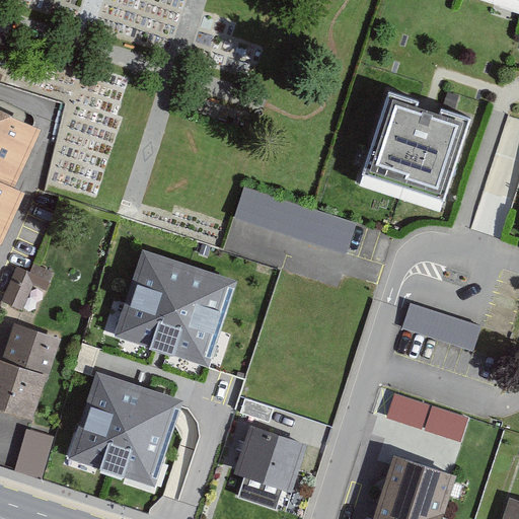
[(518,0),(476,0),(494,6),(518,13),(518,0)]
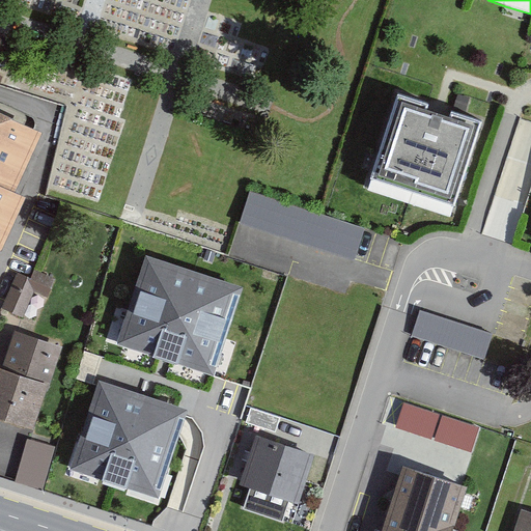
[(428,106),(399,95),(368,190),(410,202),(452,217),(453,213),(483,121),(451,111),(448,117),(438,114),(426,110),(428,106)]
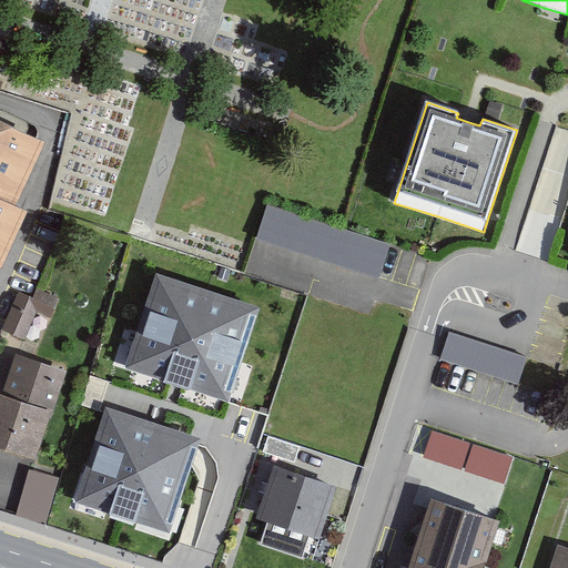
[(503,108),(490,103),(486,117),(498,121),(503,108)]
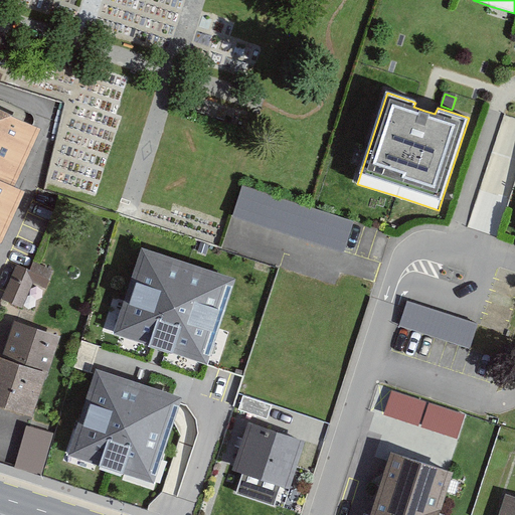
[(0,201),(8,184),(11,179),(32,134),(29,133),(22,130),(0,119),(0,201)]
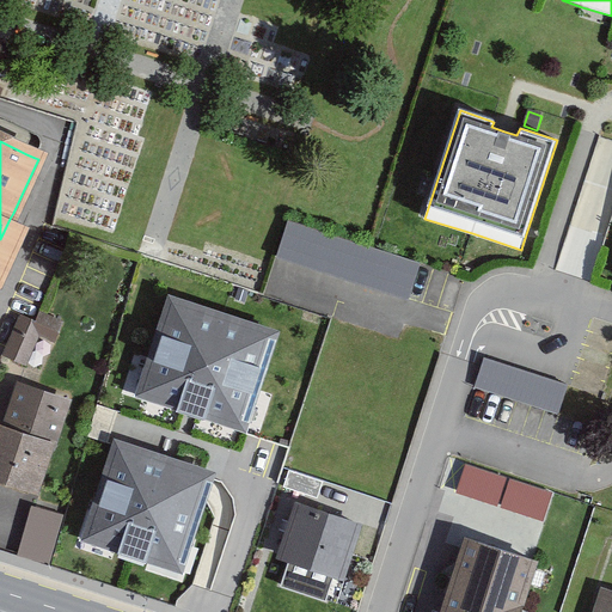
[(371,246),(288,220),(276,257),(409,299),(421,262),(371,246)]
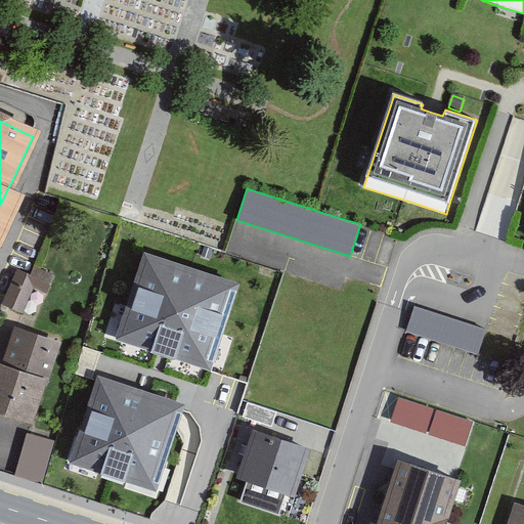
[(210,259),(214,249),(205,246),(202,256),(210,259)]
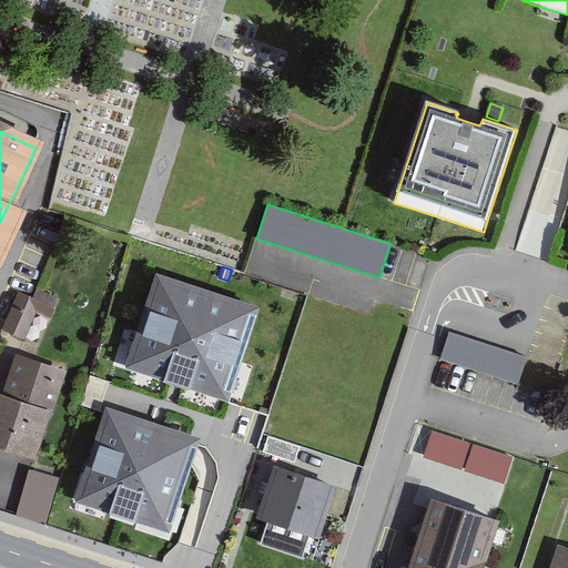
[(141,333),(130,365),(179,382),(225,397),(237,361),(255,311),(206,294),(159,279),(141,333)]
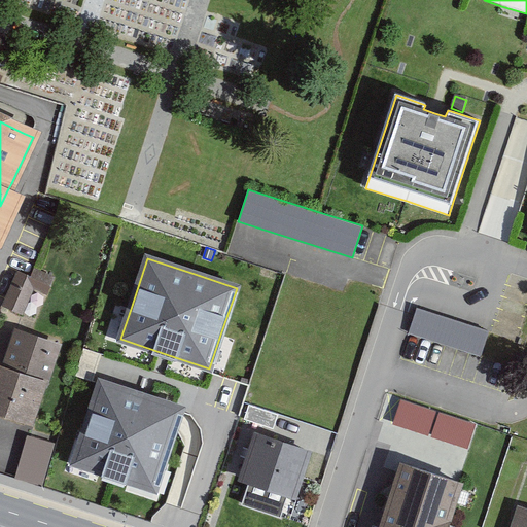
[(31,276),(18,271),(5,299),(2,307),(22,315),(33,289),(46,294),(54,278),(34,269),(31,276)]
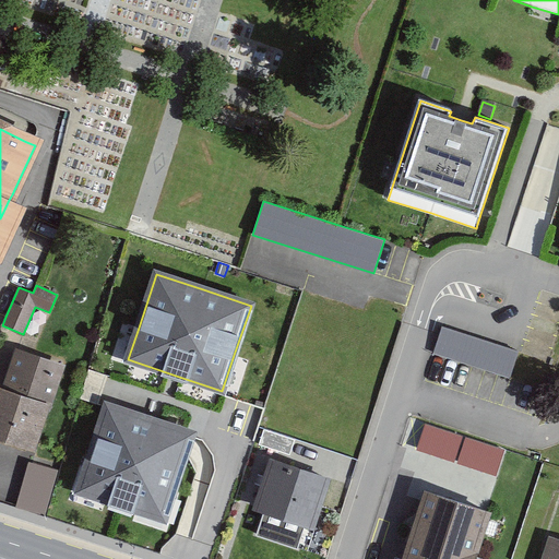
[(488,345),(442,330),(433,355),(510,380),(519,355),(488,345)]
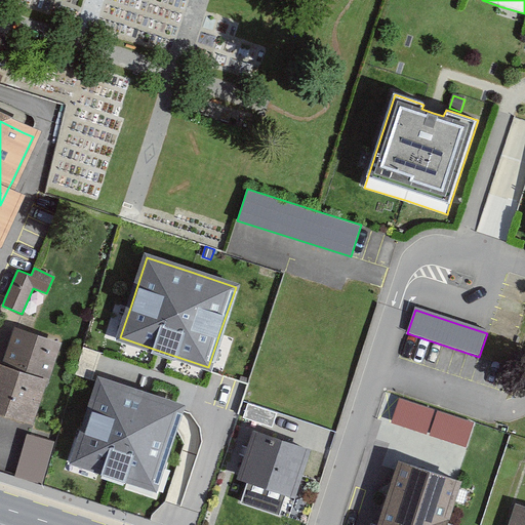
[(0,407),(35,420),(58,347),(17,333),(4,371),(0,369),(0,407)]
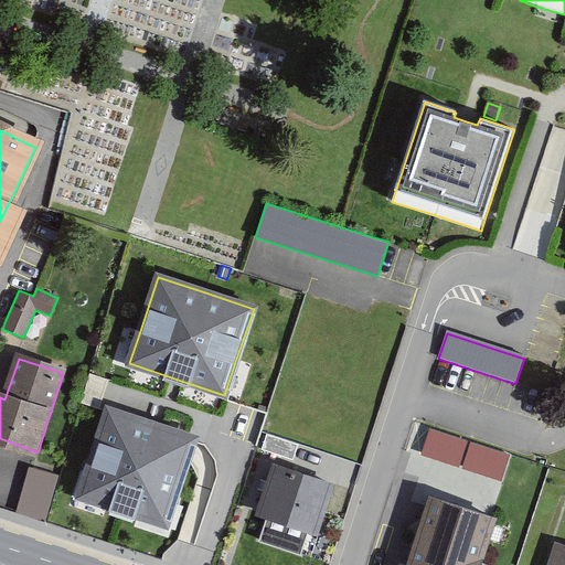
[(155,425),(105,409),(104,412),(87,464),(75,499),(107,509),(110,510),(121,513),(135,518),(137,519),(168,529),(179,497),(190,464),(193,452),(196,443),(198,439),(155,425)]
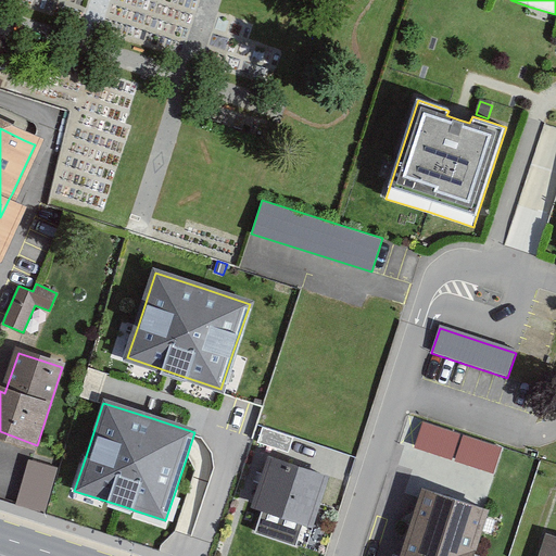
[(459,434),(424,424),(416,447),(451,459),(459,434)]
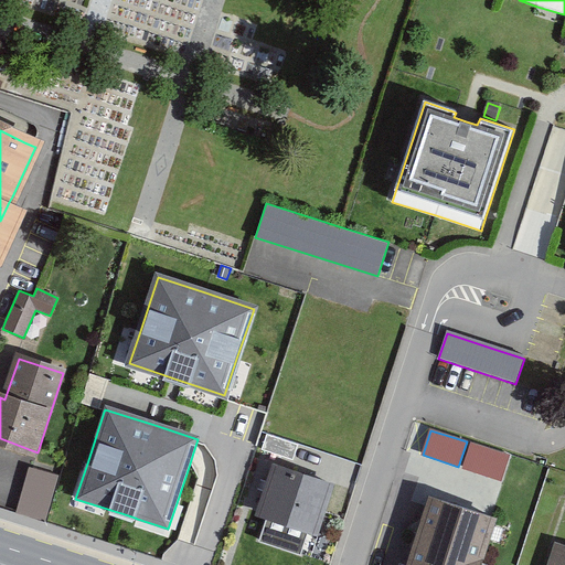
[(297,444),(267,434),(262,449),(292,459),(297,444)]
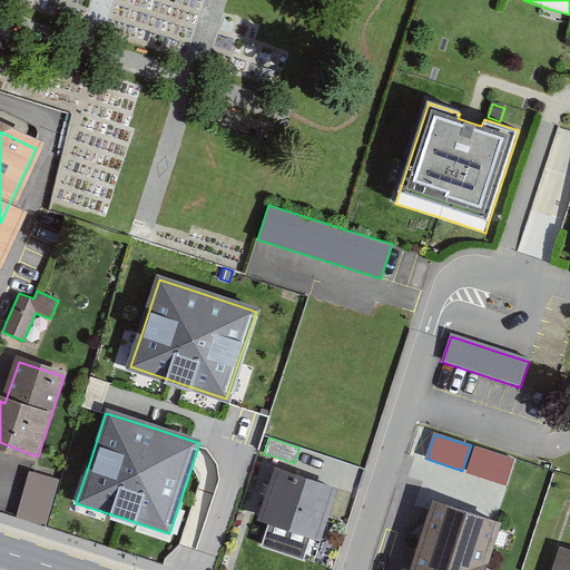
[(514,460),(475,448),(467,472),(505,485),(514,460)]
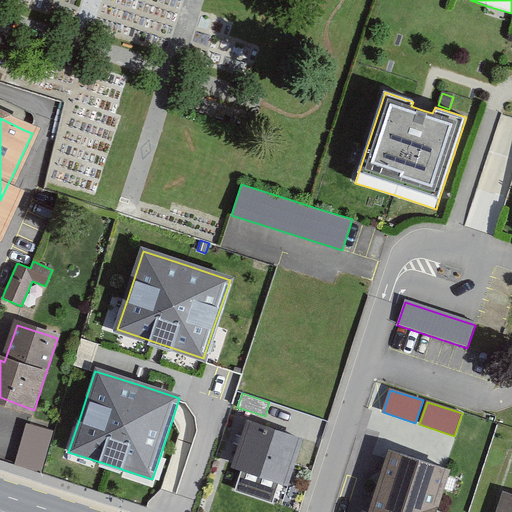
[(303,440),(248,422),(233,469),(242,471),(235,491),(273,503),(279,483),(288,486),(303,440)]
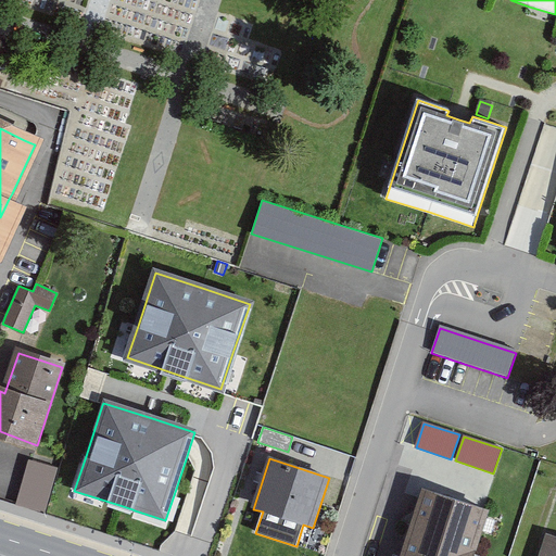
[(58,468),(29,459),(20,491),(16,504),(45,514),(58,468)]
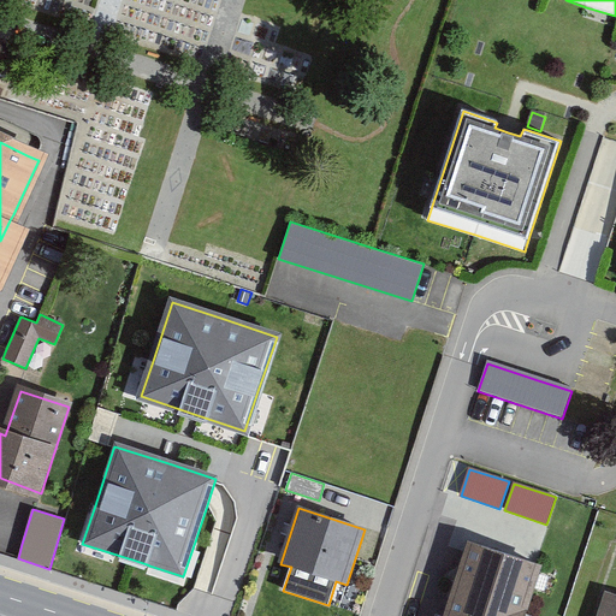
[(483,550),(467,545),(443,615),(522,615),(523,614),(532,591),(539,568),(522,563),(507,558),(502,556),(483,550)]
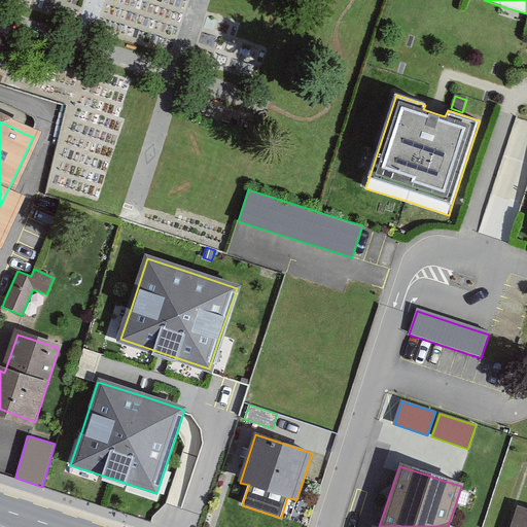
[(526,526),(526,508),(519,506),(512,526),(526,526)]
